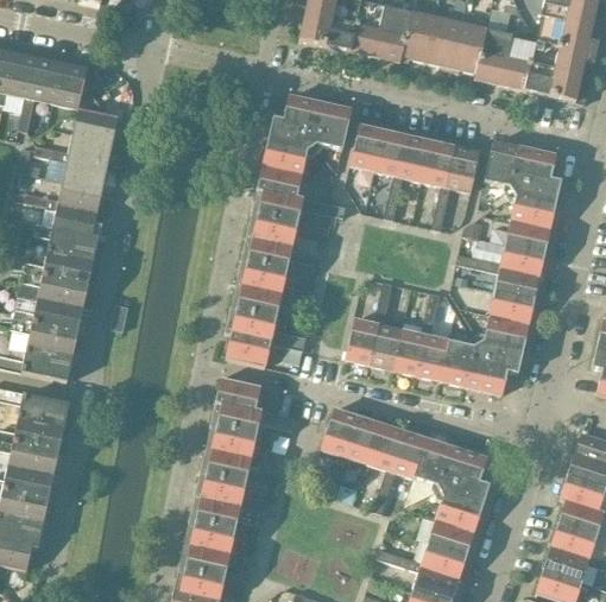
[(361,0),(298,0),(308,2),(298,39),(351,51),(361,0)]
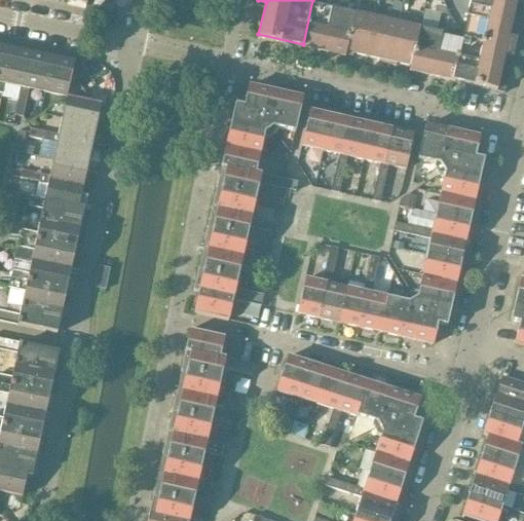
[(356,9),(354,9),(312,0),(303,44),(346,53),(346,51),(345,51),(356,9)]
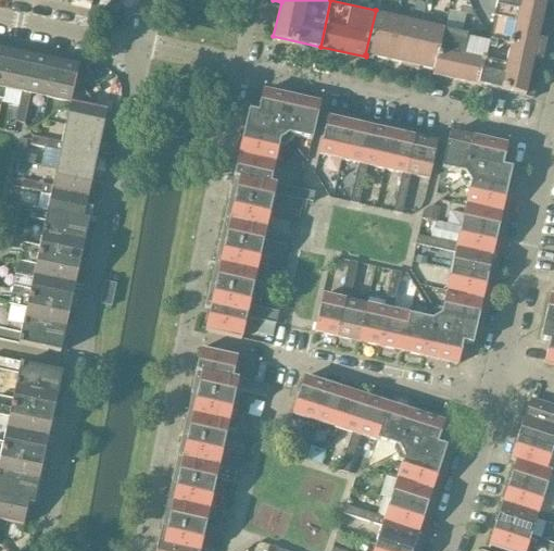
[(387,1),(382,0),(377,0),(375,10),(376,10),(365,54),(366,54),(374,55),(374,53),(389,57),(400,10),(386,7),(387,1)]
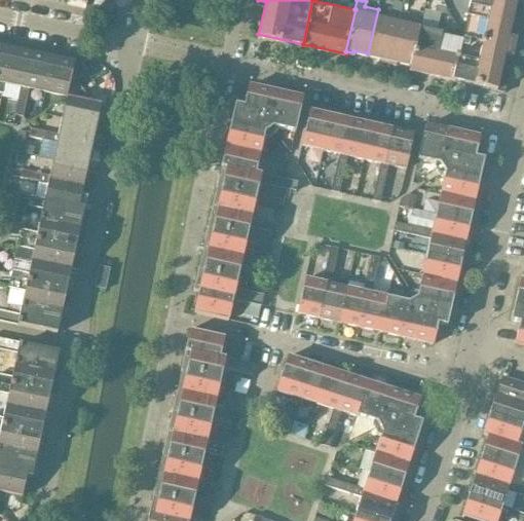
[(517,0),(471,0),(463,34),(462,34),(452,77),(453,77),(453,78),(506,89),(518,33),(510,32),(517,0)]
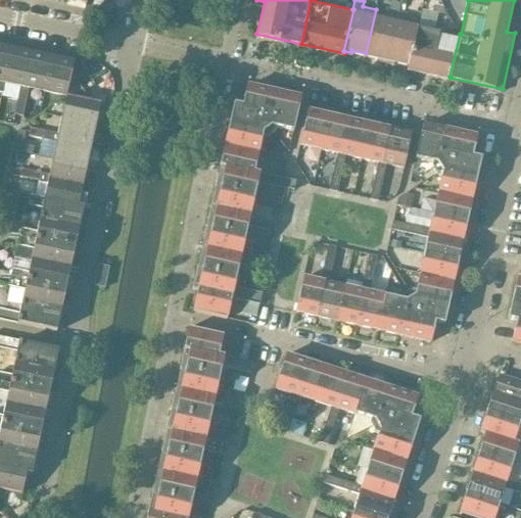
[(389,12),(376,9),(366,53),(380,56),(380,58),(387,60),(398,9),(390,7),(389,12)]
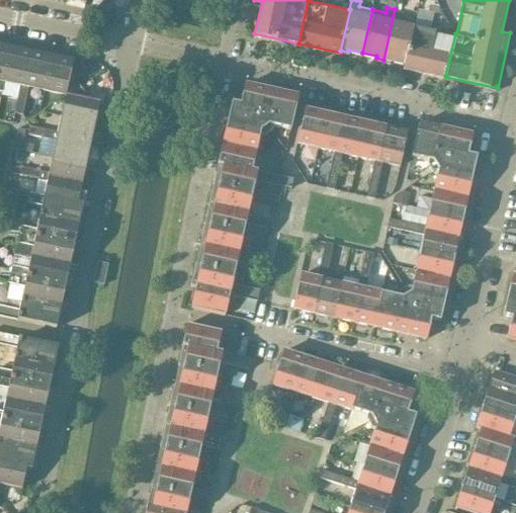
[(403,11),(395,9),(383,60),(391,62),(392,59),(405,62),(406,62),(415,23),(416,19),(402,16),(403,11)]
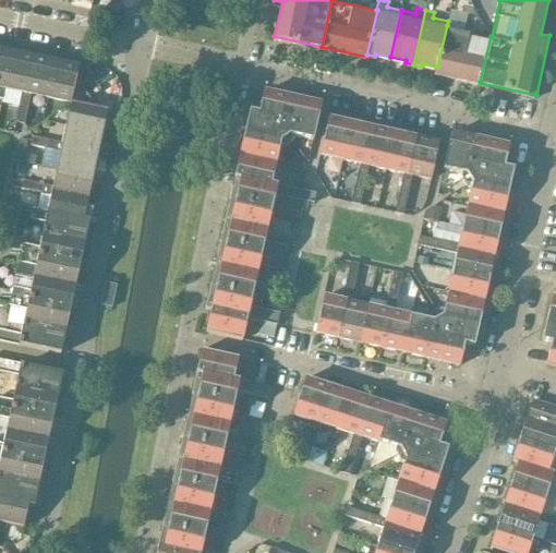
[(491,36),(447,25),(437,67),(436,67),(435,72),(480,82),(491,36)]
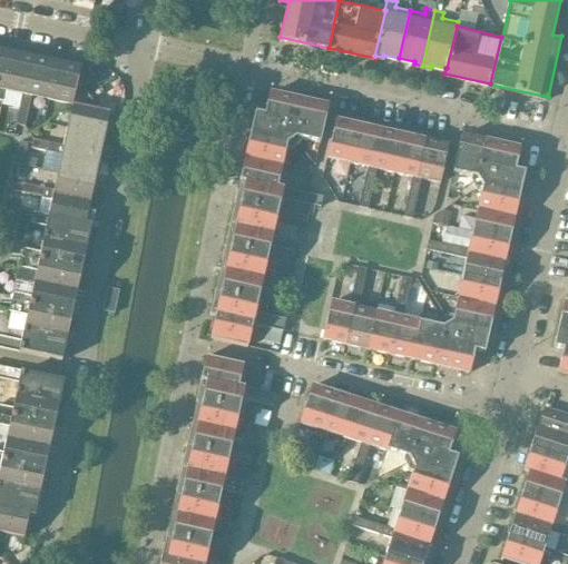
[(6,87),(13,50),(0,47),(0,96),(3,97),(6,87)]
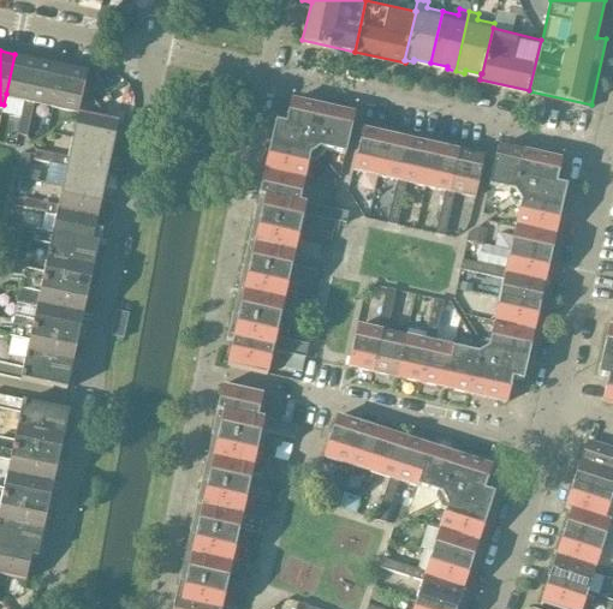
[(30,100),(39,59),(15,54),(6,94),(25,99),(30,100)]
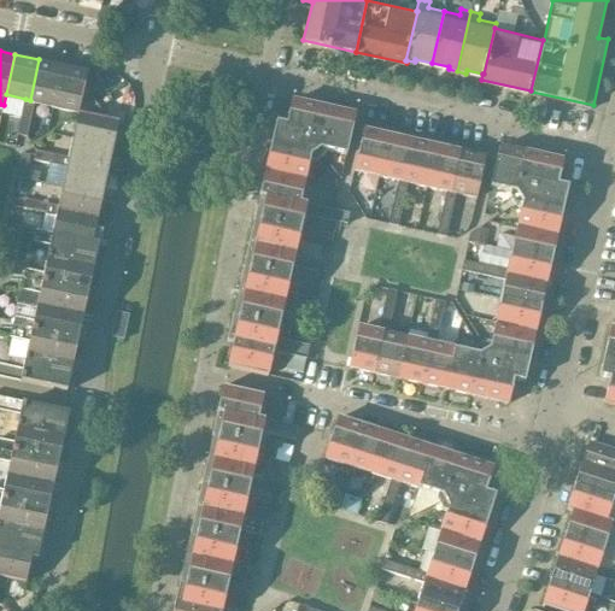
[(54,105),(63,64),(39,59),(30,100),(25,99),(22,115),(31,117),(35,100),(54,105)]
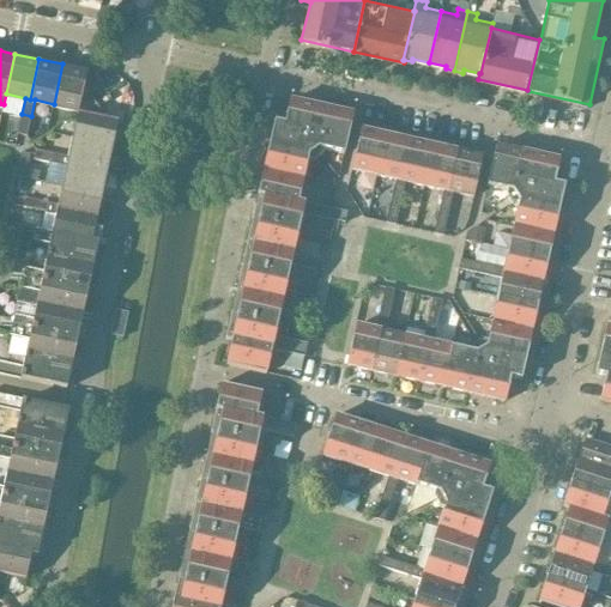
[(83,91),(88,70),(62,64),(54,104),(78,109),(79,109),(95,99),(91,93),(83,91)]
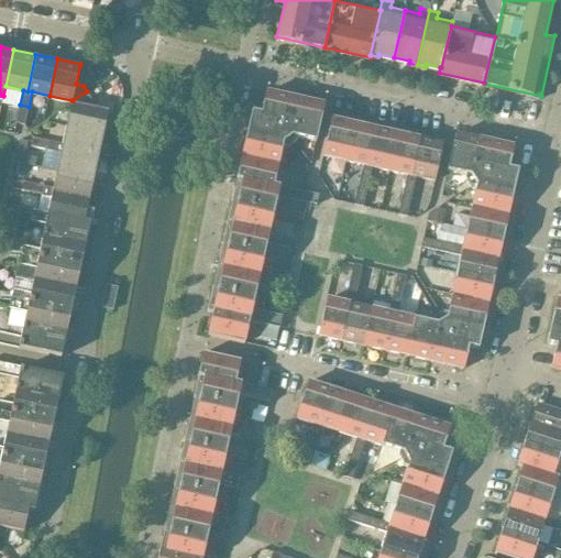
[(294,134),(301,97),(266,89),(264,99),(263,102),(264,102),(262,110),(253,108),(248,131),(284,140),(284,139),(294,134)]
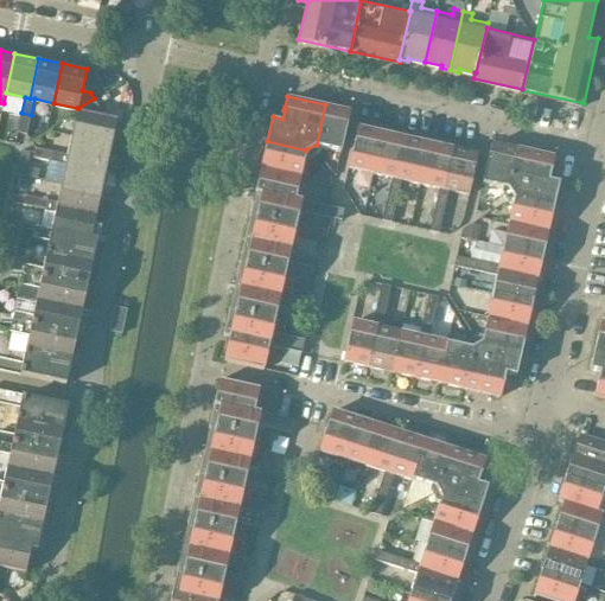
[(112,141),(118,116),(96,112),(97,103),(94,98),(78,108),(77,108),(72,133),(112,141)]
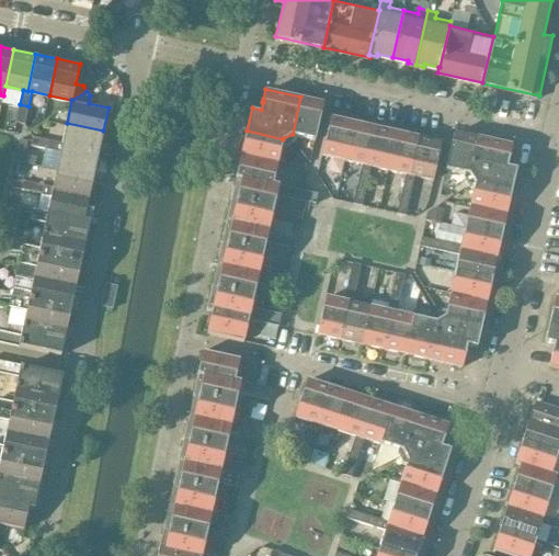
[(316,138),(323,102),(300,97),(293,134),(316,138)]
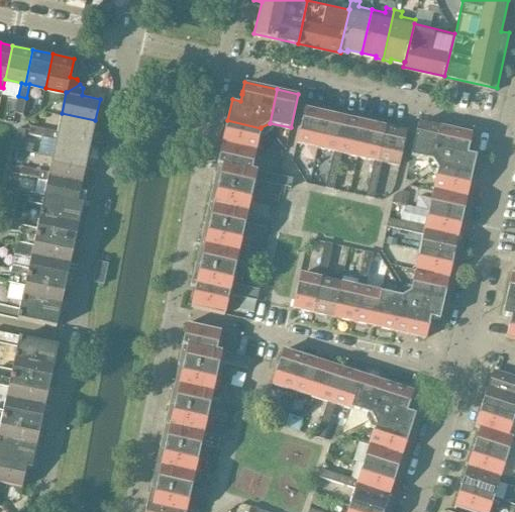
[(23,111),(26,98),(18,96),(15,110),(23,111)]
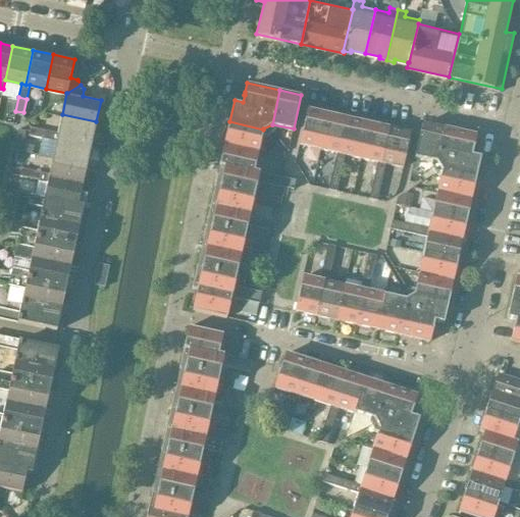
[(329,112),(308,108),(300,142),(321,147),(329,112)]
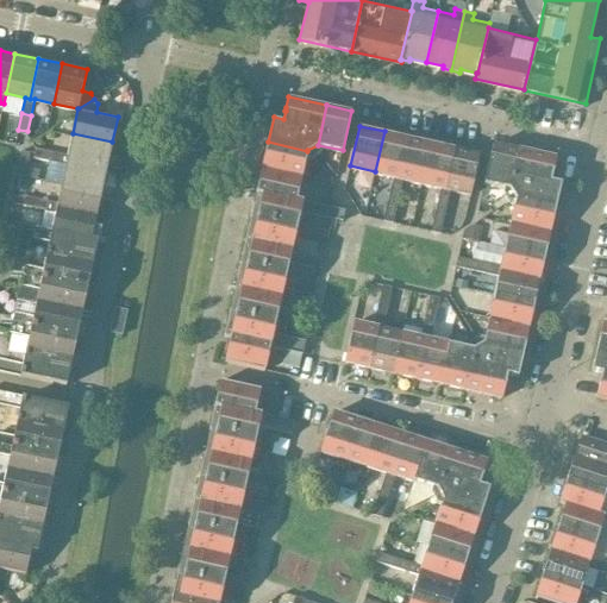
[(407,137),(385,131),(375,171),(394,175),(399,176),(407,137)]
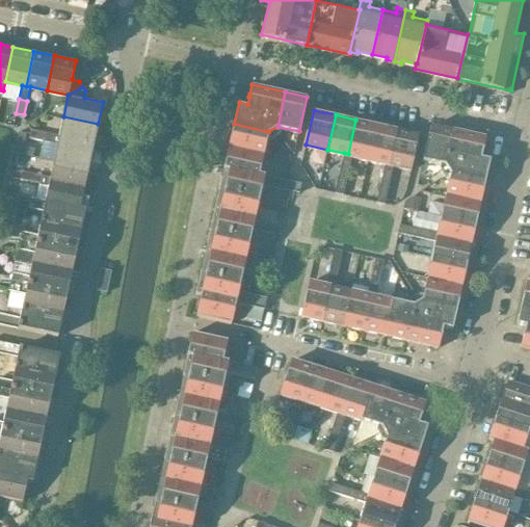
[(94,145),(98,124),(63,116),(59,133),(59,137),(94,145)]
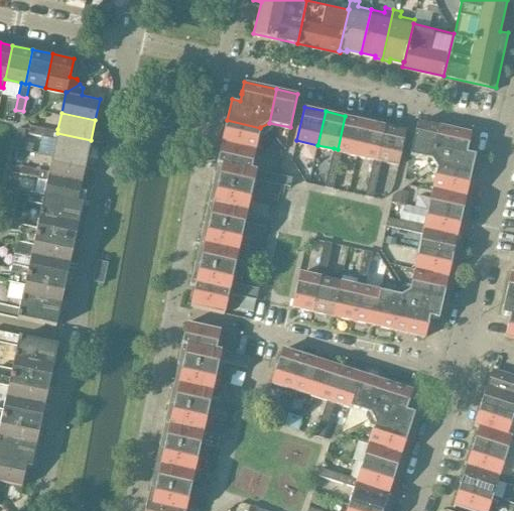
[(358,154),(365,120),(345,116),(338,149),(334,148),(331,160),(339,162),(342,150),(358,154)]
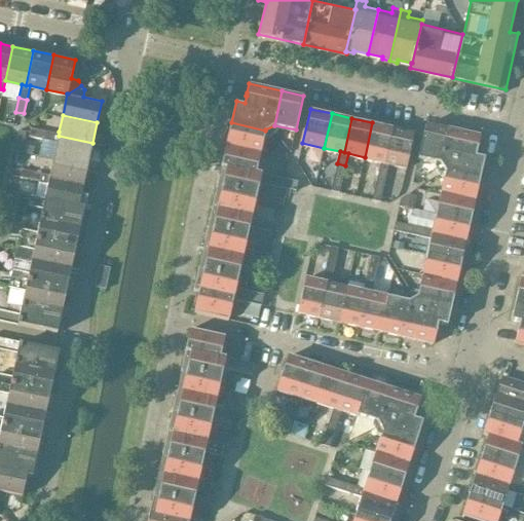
[(261,151),(265,131),(231,122),(226,143),(261,151)]
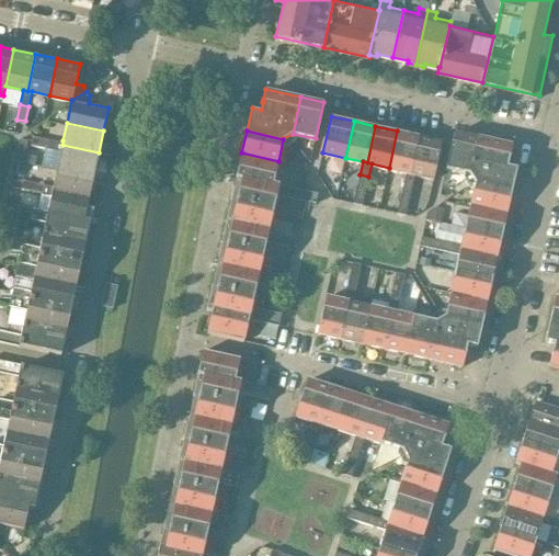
[(419,136),(397,131),(389,168),(407,171),(411,172),(419,136)]
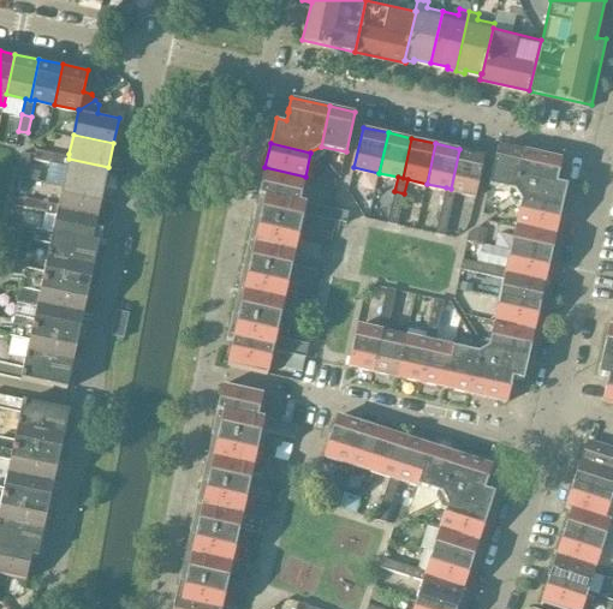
[(524,149),(498,143),(489,183),(515,189),(524,149)]
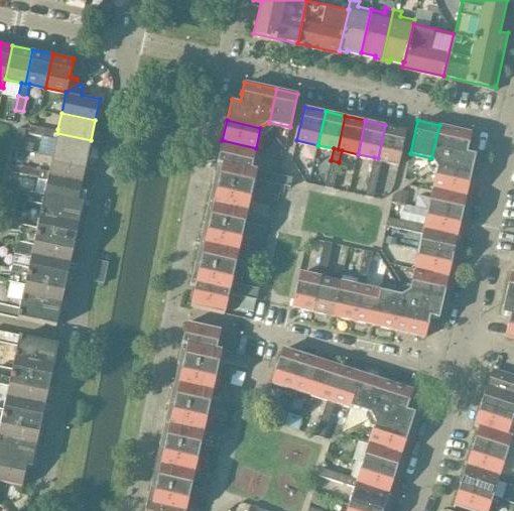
[(42,134),(44,126),(30,123),(29,131),(42,134)]
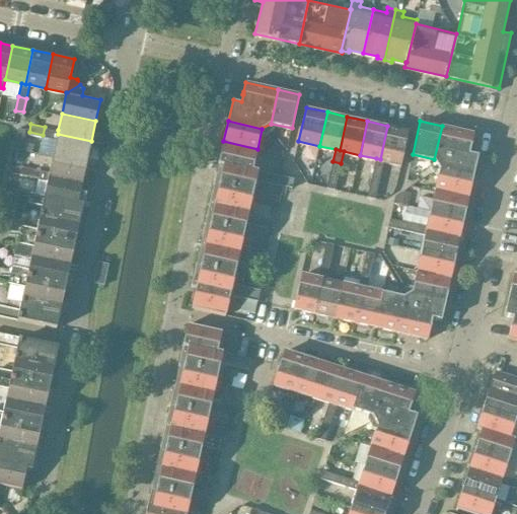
[(401,164),(409,130),(387,126),(380,159),(376,158),(373,170),(381,172),(384,160),(401,164)]
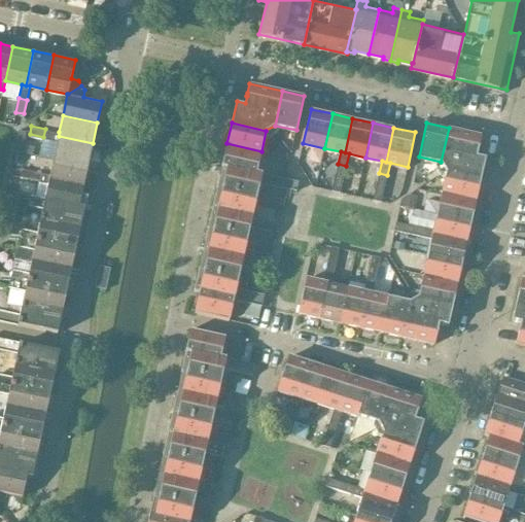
[(481,135),(449,128),(441,162),(447,170),(447,171),(481,178),(486,157),(477,154),(478,147),(479,147),(480,145),(479,144),(481,135)]
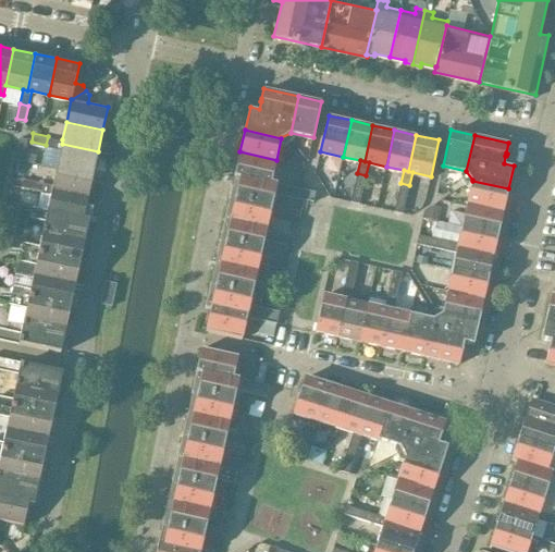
[(94,173),(98,151),(62,144),(62,139),(48,136),(46,145),(61,148),(57,166),(94,173)]
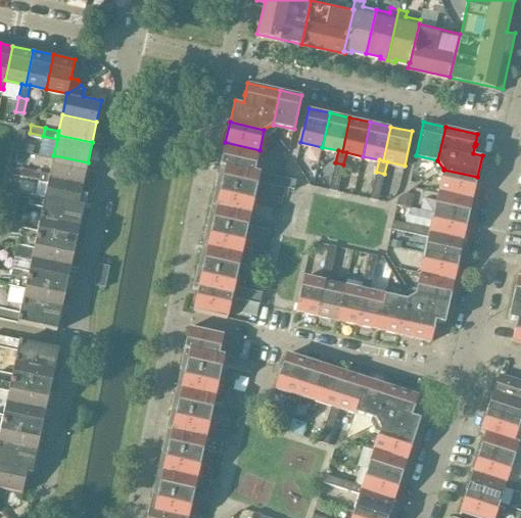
[(255,170),(259,150),(225,142),(221,163),(226,165),(226,163),(254,171),(255,170)]
